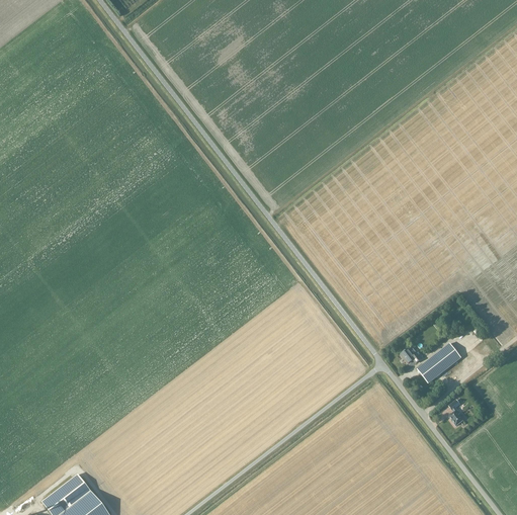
[(426,353),(450,334),(446,329),(443,332),(444,332),(442,333),(444,336),(424,351),(426,353)]
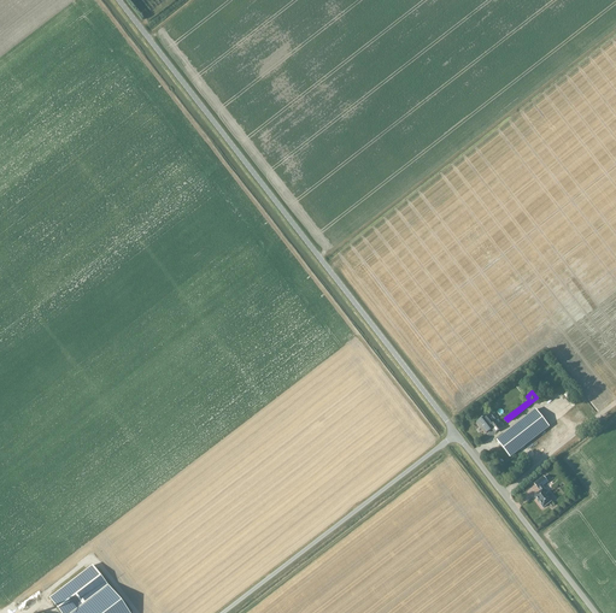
[(550,424),(537,406),(498,437),(511,454),(550,424)]
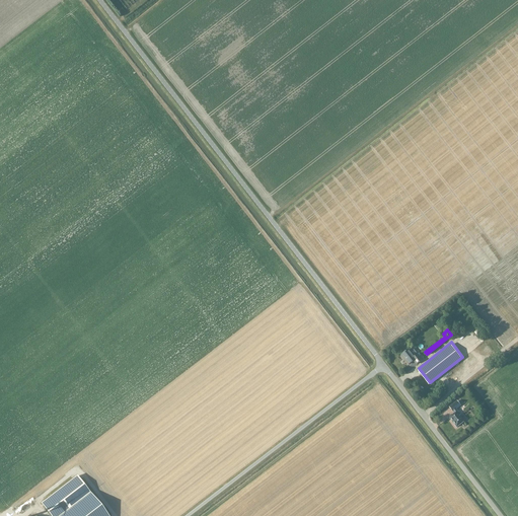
[(417,362),(423,357),(419,351),(415,354),(410,347),(401,353),(404,356),(405,356),(410,361),(414,358),(417,362)]
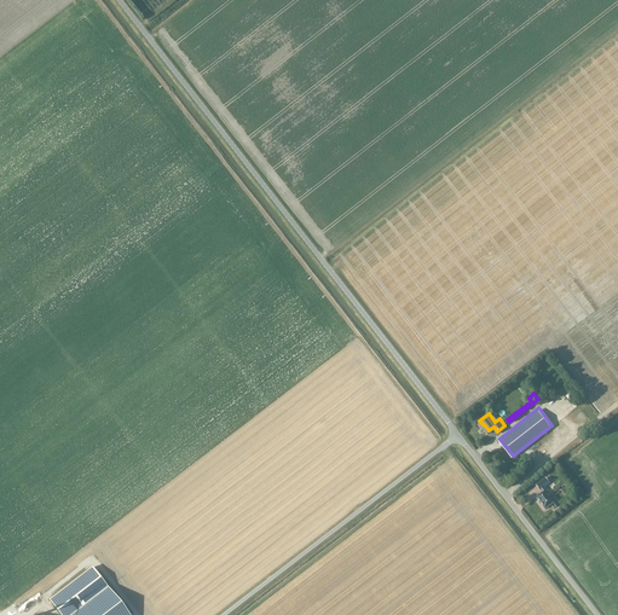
[(537,494),(546,506),(555,499),(549,492),(552,491),(546,483),(550,480),(547,474),(537,482),(541,487),(542,487),(543,488),(537,494)]
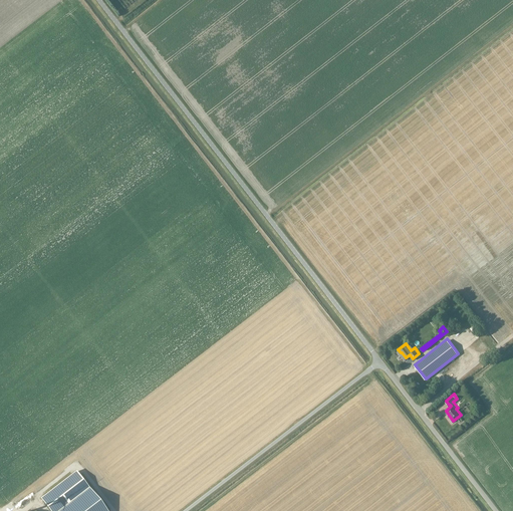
[(41,496),(52,510),(56,510),(90,485),(78,469),(41,496)]
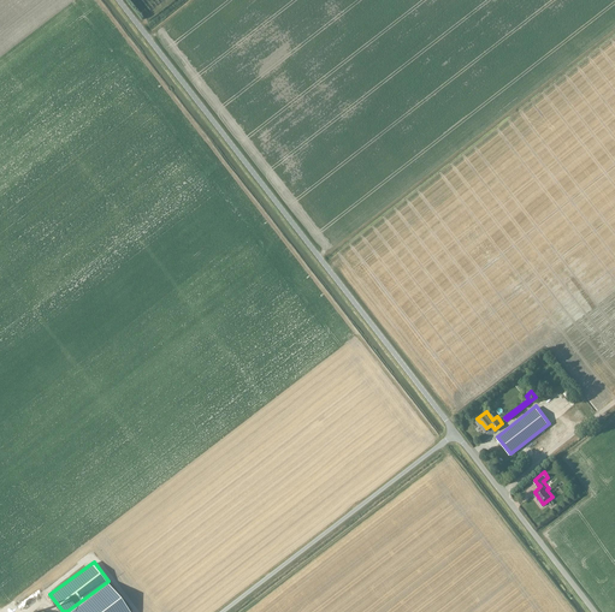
[(67,611),(131,611),(108,581),(67,611)]
